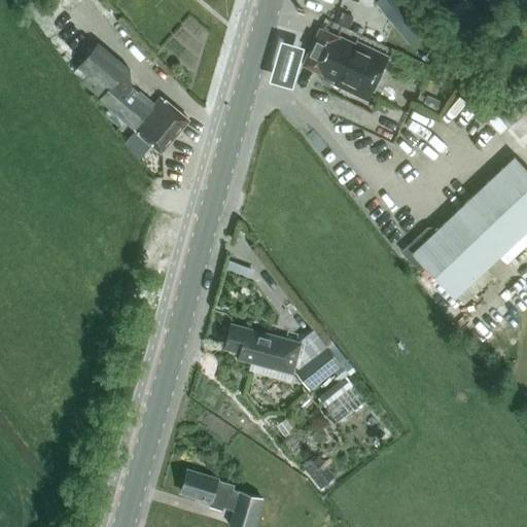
[(400,0),(375,0),(375,1),(409,42),(425,29),(400,0)]
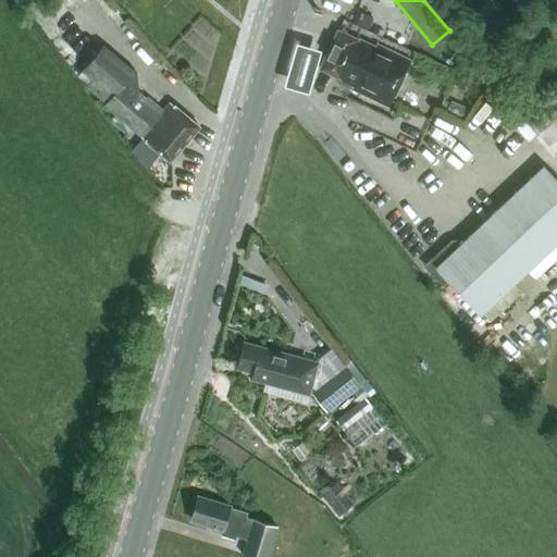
[(493,0),(489,0),(471,17),(492,40),(512,21),(493,0)]
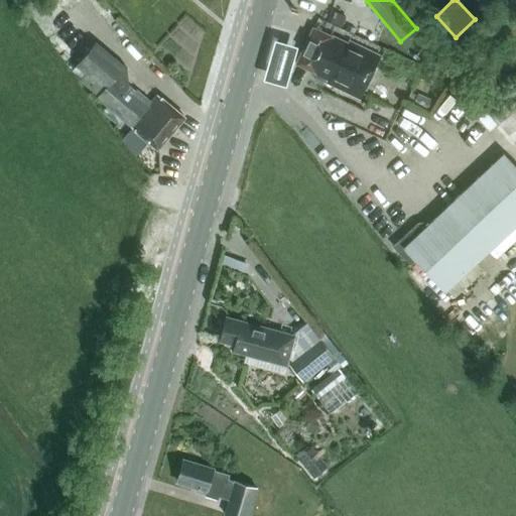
[(194,50),(212,32),(191,13),(173,31),(194,50)]
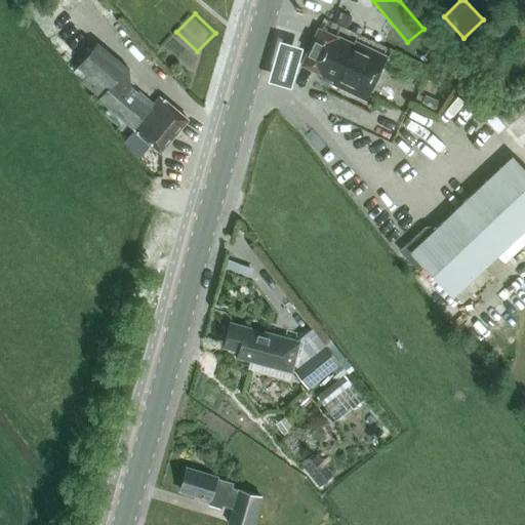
[(363,101),(385,59),(340,38),(339,41),(316,29),(298,65),(322,77),(320,80),(363,101)]
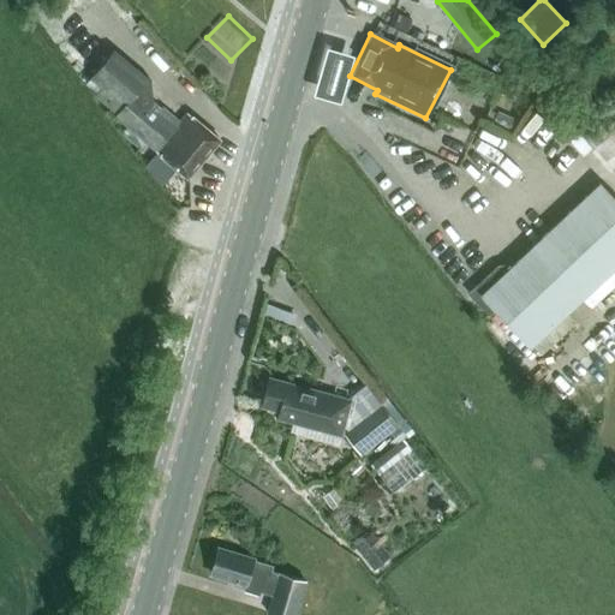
[(351,53),(326,46),(311,91),(336,99),(351,53)]
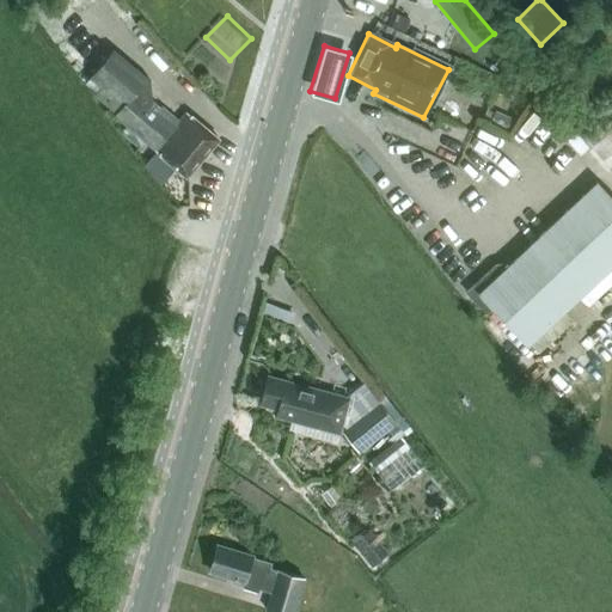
[(117,116),(127,124),(120,132),(140,148),(146,140),(188,176),(219,139),(187,111),(179,121),(163,106),(161,108),(153,102),(151,81),(115,50),(87,83),(99,93),(98,96),(118,114),(117,116)]
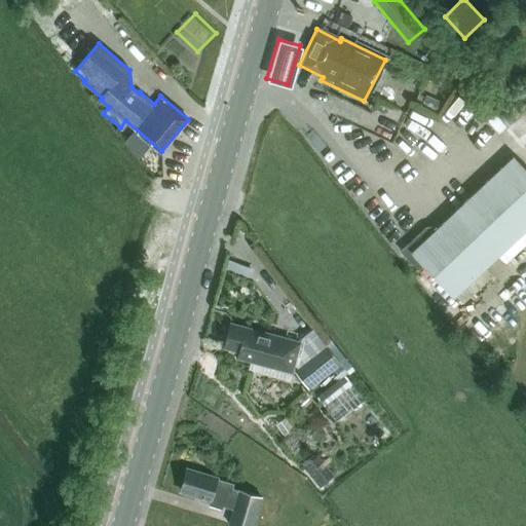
[(440,101),(426,95),(421,105),(435,111),(440,101)]
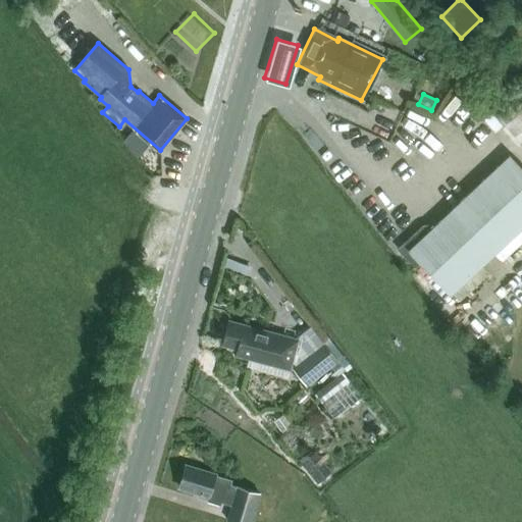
[(397,249),(398,250),(414,267),(419,263),(450,296),(521,227),(521,167),(509,154),(430,228),(422,225),(397,249)]
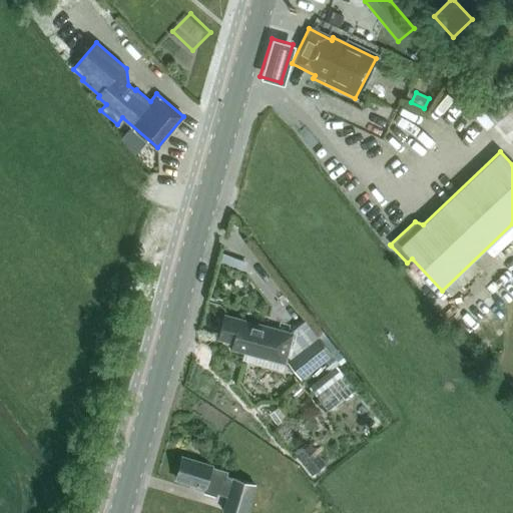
[(278,330),(277,333),(240,324),(224,320),(218,341),(234,345),(232,353),(270,362),(270,360),(286,364),(294,334),(278,330)]
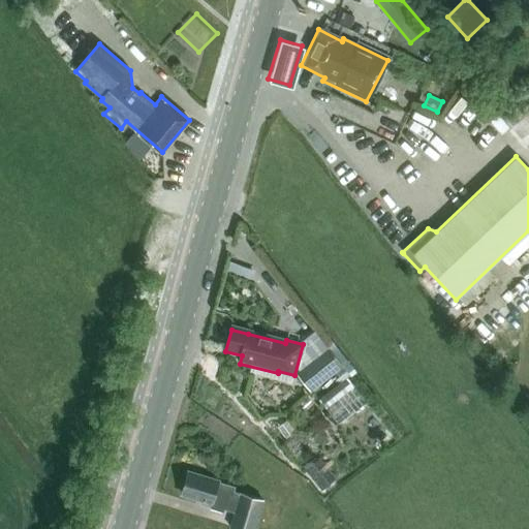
[(343,365),(329,347),(297,373),(311,392),(343,365)]
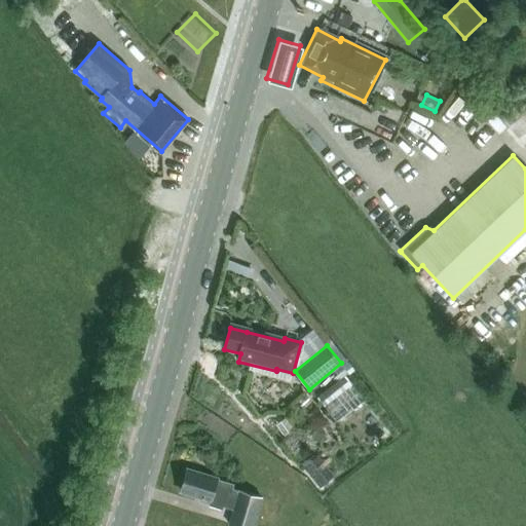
[(339,480),(317,454),(304,465),(310,474),(307,476),(317,489),(322,486),(326,491),(339,480)]
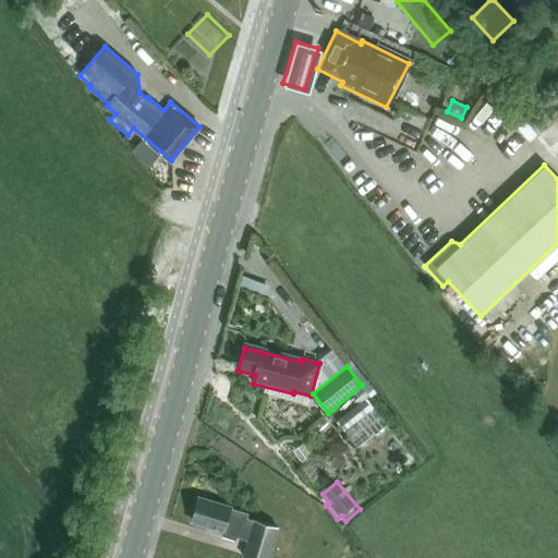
[(232,508),(199,498),(193,524),(222,533),(221,537),(237,542),(238,538),(250,541),(245,557),(249,557),(270,557),(280,528),(247,518),(250,513),(232,508)]
